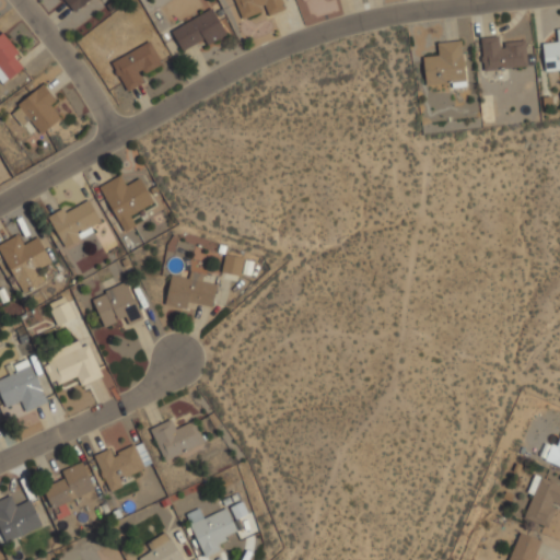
[(65,0),(73,12),(90,0),(65,0)]
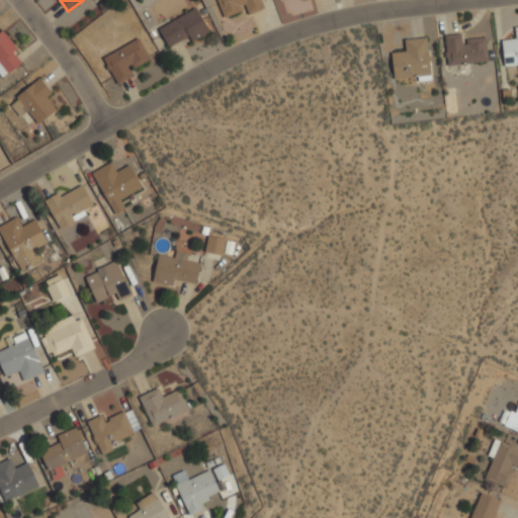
[(217,0),(224,17),(245,9),(247,15),(263,8),(259,0),(217,0)]
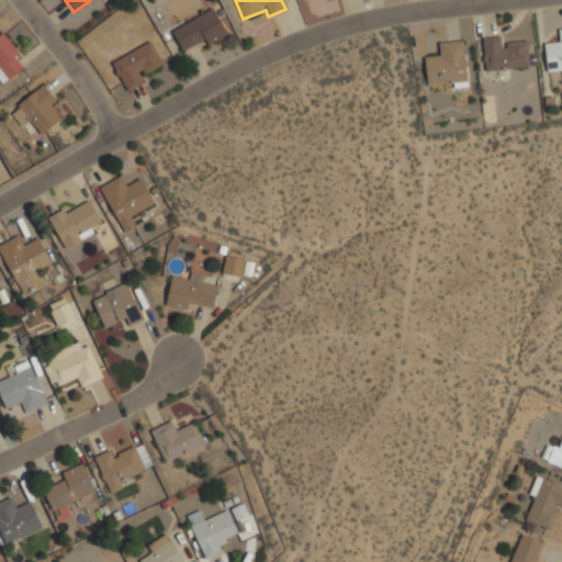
[(171,31),(183,52),(204,38),(208,45),(227,35),(212,8),(171,31)]
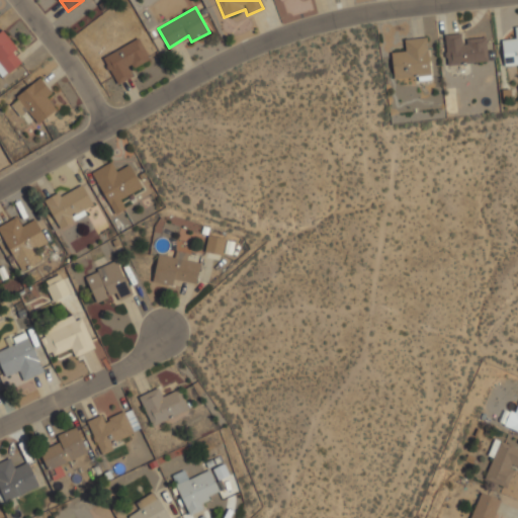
[(504,67),(517,65),(517,26),(514,27),(515,38),(501,39),(504,67)]
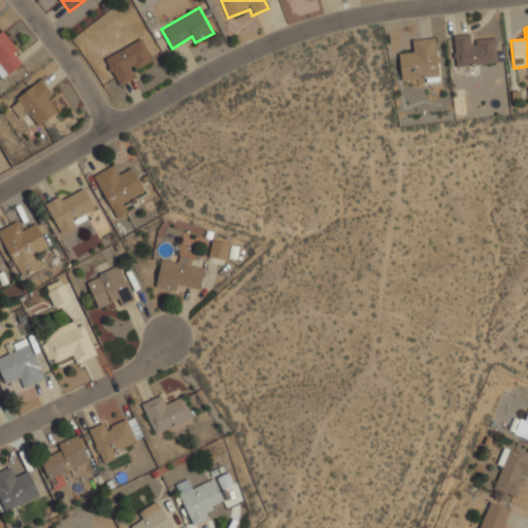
[(0,32),(0,71),(3,76),(25,62),(2,31),(0,32)]
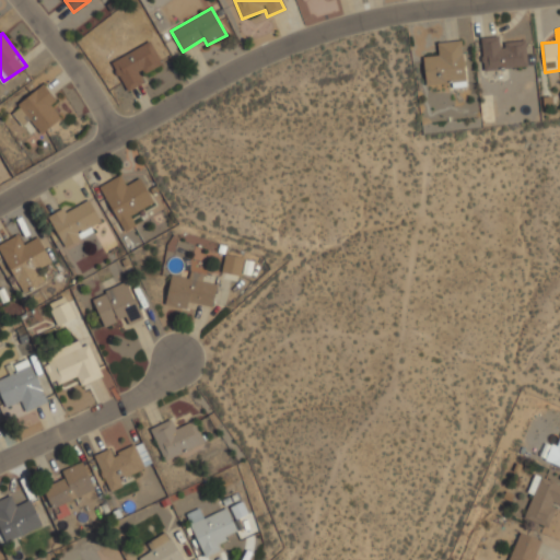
[(525,41),(501,42),(500,36),(480,37),(482,70),(527,68),(525,41)]
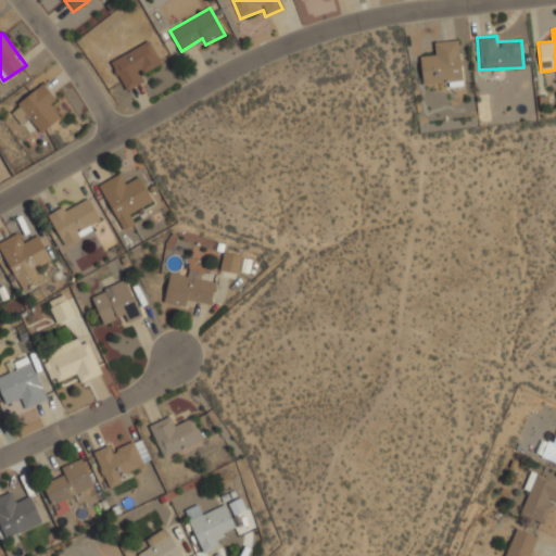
[(419,57),(422,85),(447,81),(449,87),(463,86),(457,40),(433,42),(434,55),(419,57)]
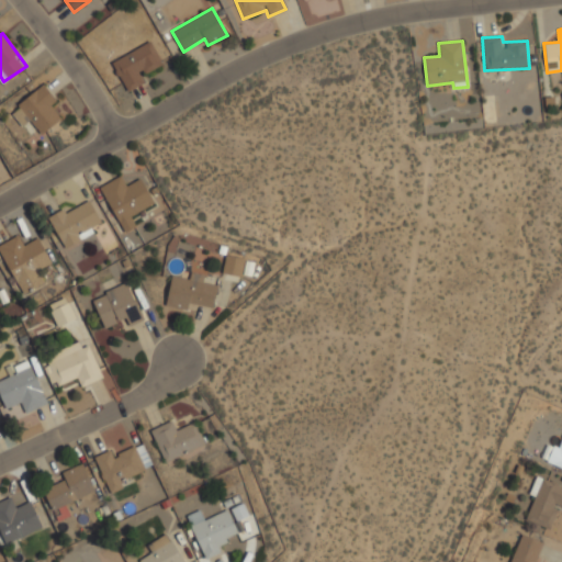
[(142,76),(163,65),(150,42),(111,63),(127,91),(145,82),(142,76)]
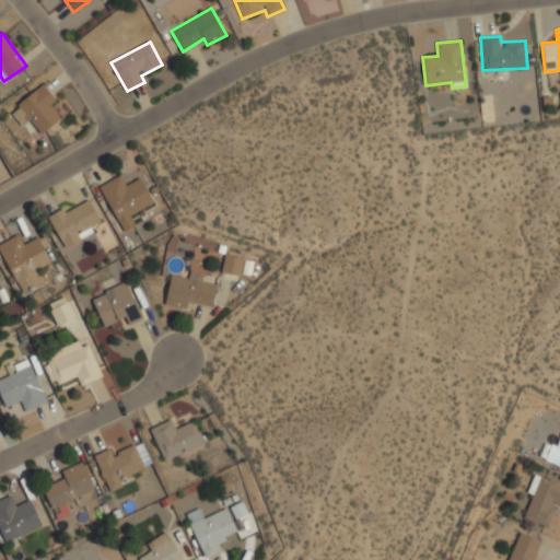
[(31,121),(41,132),(58,119),(49,107),(56,102),(43,83),(9,111),(23,128),(31,121)]
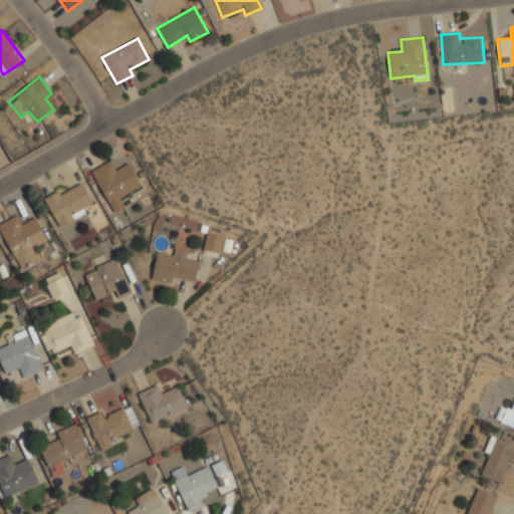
[(115,171),(110,161),(91,171),(112,213),(124,208),(119,198),(141,187),(129,164),(115,171)]
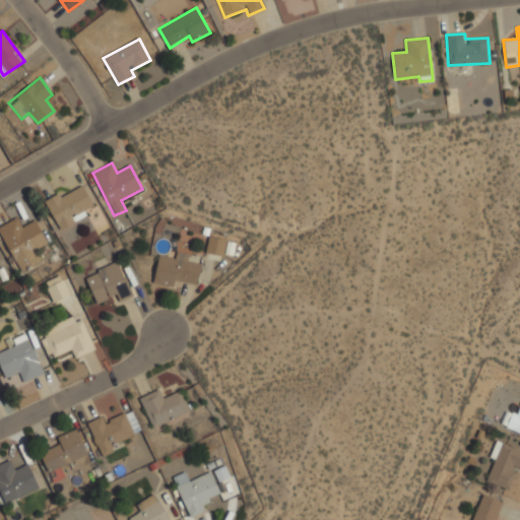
[(59,231),(87,216),(84,210),(93,206),(83,186),(60,197),(58,194),(45,200),(59,231)]
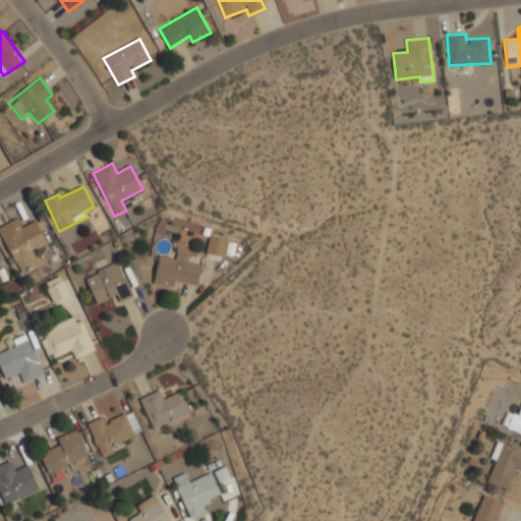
[(0,226),(0,235),(20,272),(41,261),(36,250),(48,243),(35,221),(21,228),(15,218),(0,226)]
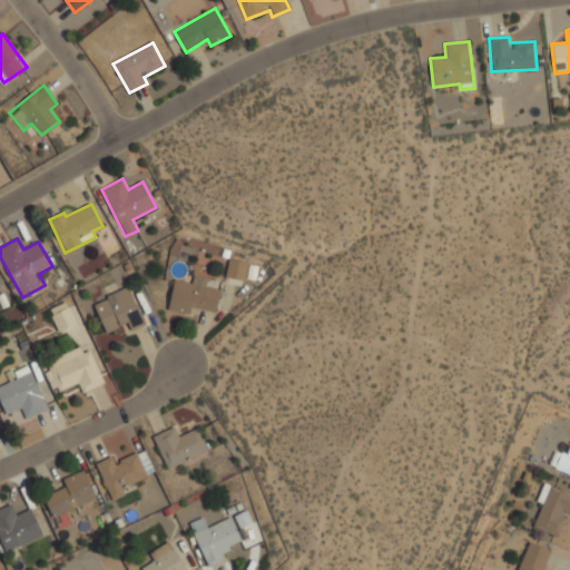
[(248,263),(228,259),(225,277),(245,282),(248,263)]
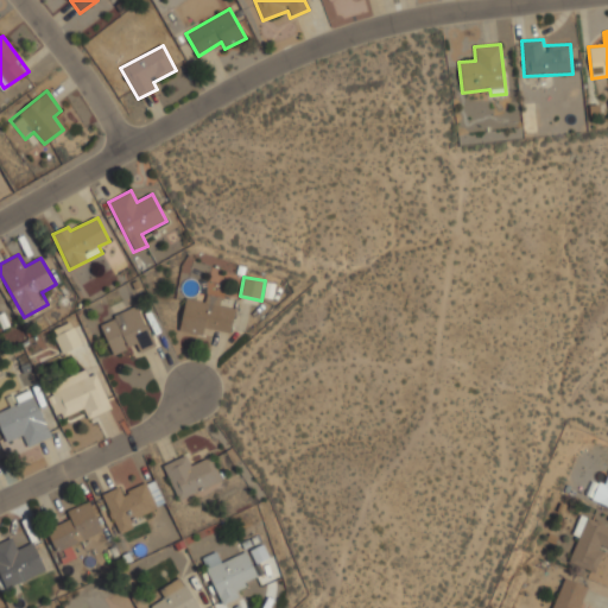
[(179,331),(202,336),(204,328),(230,333),(235,309),(219,305),(221,297),(207,295),(204,302),(185,298),(179,331)]
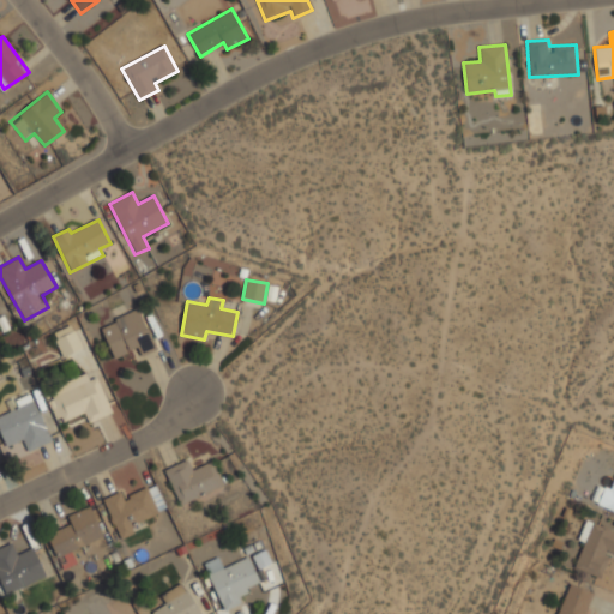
[(101,326),(114,359),(138,349),(140,356),(156,350),(139,309),(101,326)]
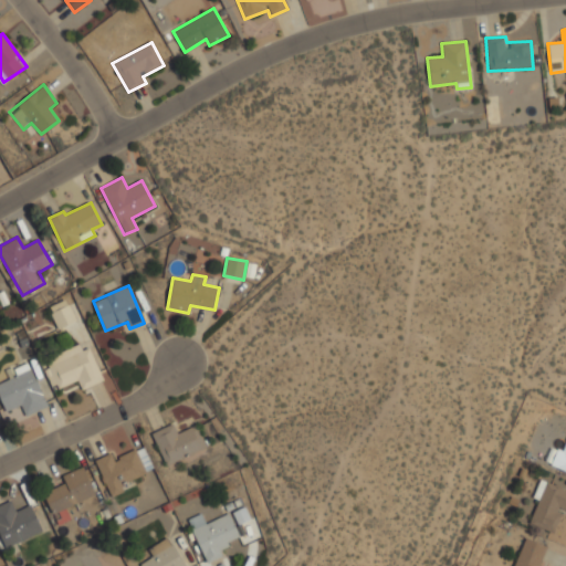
[(76,321),(66,300),(48,307),(59,329),(76,321)]
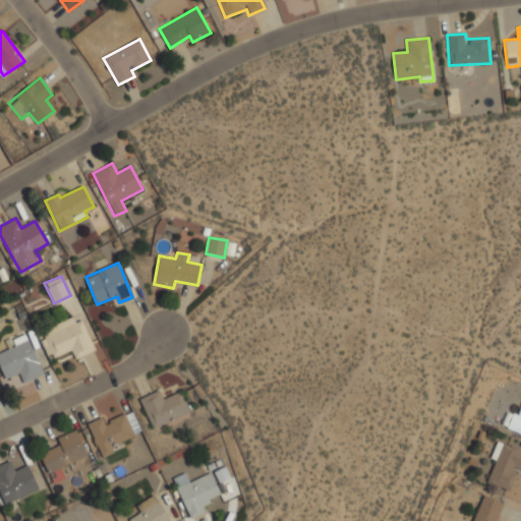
[(41,331),(71,315),(75,323),(80,320),(95,350),(75,359),(70,349),(53,357),(51,353),(47,355),(40,341),(44,339),(41,331)]
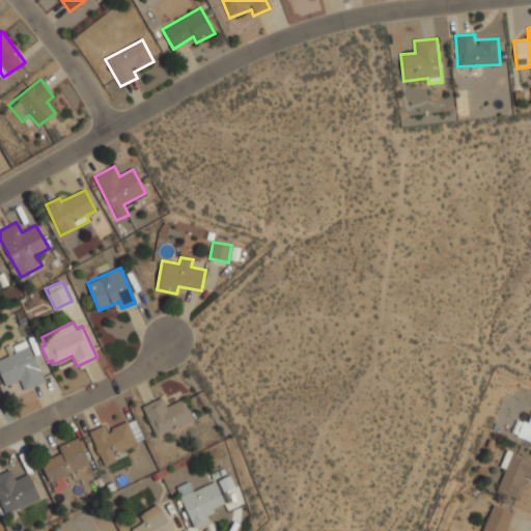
[(0,374),(5,386),(20,381),(24,390),(45,382),(27,340),(12,345),(16,353),(0,359),(0,374)]
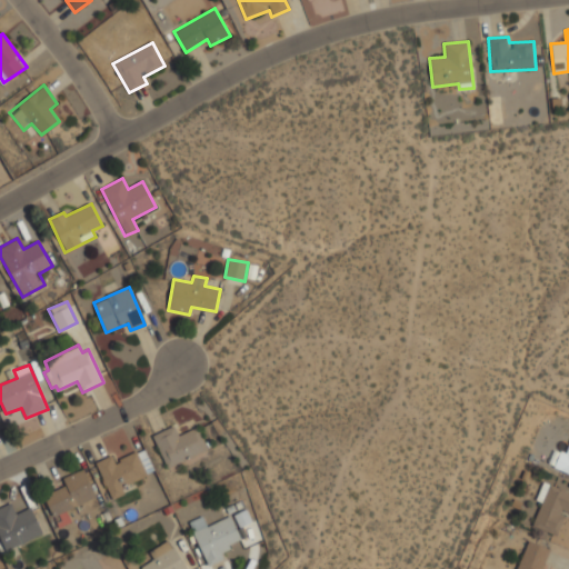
[(207,450),(197,428),(178,436),(173,426),(152,436),(167,468),(207,450)]
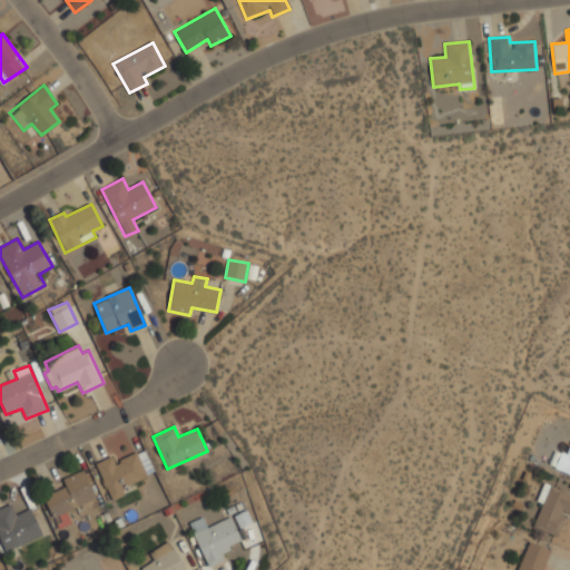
[(569,444),(567,455),(554,450),(548,467),(569,474),(569,444)]
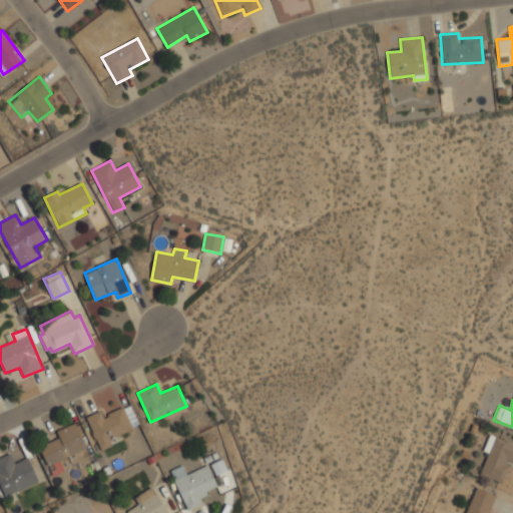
[(52,476),(47,466),(38,447),(58,438),(56,431),(74,423),(85,448),(58,460),(63,471),(52,476)]
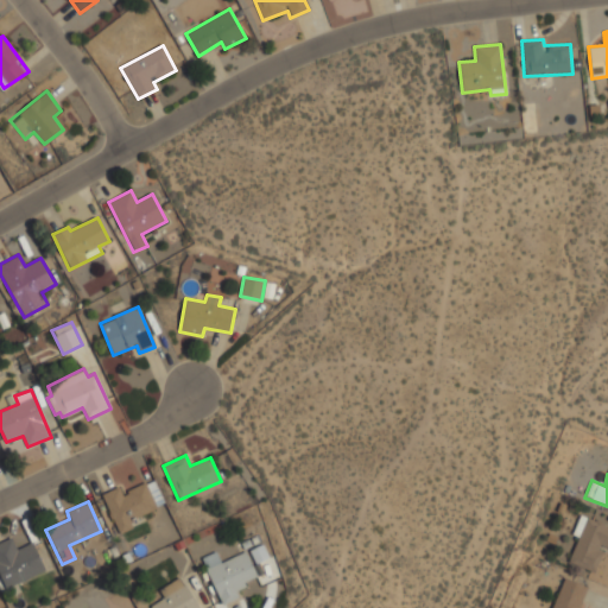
[(569,564),(595,571),(603,546),(607,548),(607,525),(578,517),(572,536),(577,537),(569,564)]
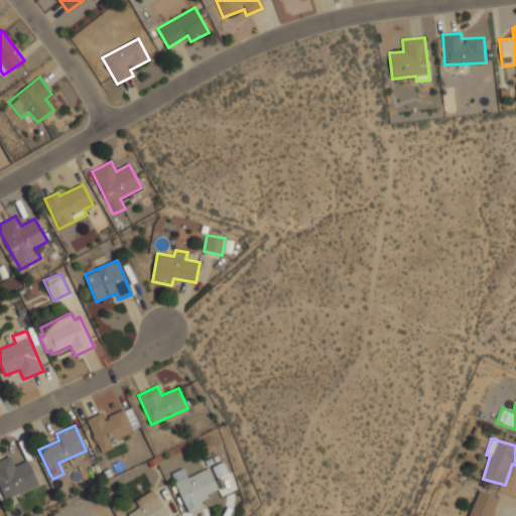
[(0,460),(0,489),(5,500),(38,485),(27,460),(14,467),(9,456),(0,460)]
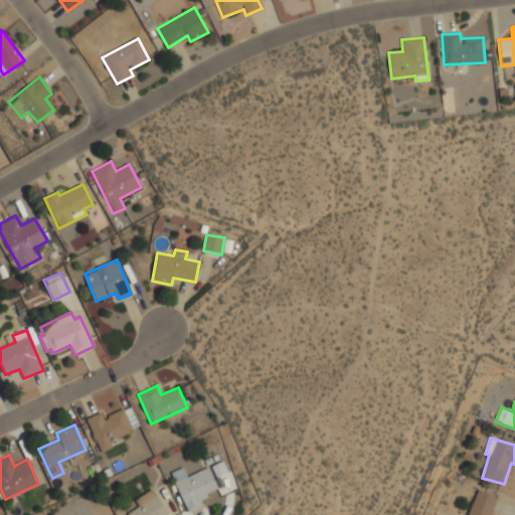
[(211,467),(216,478),(227,472),(222,461),(211,467)]
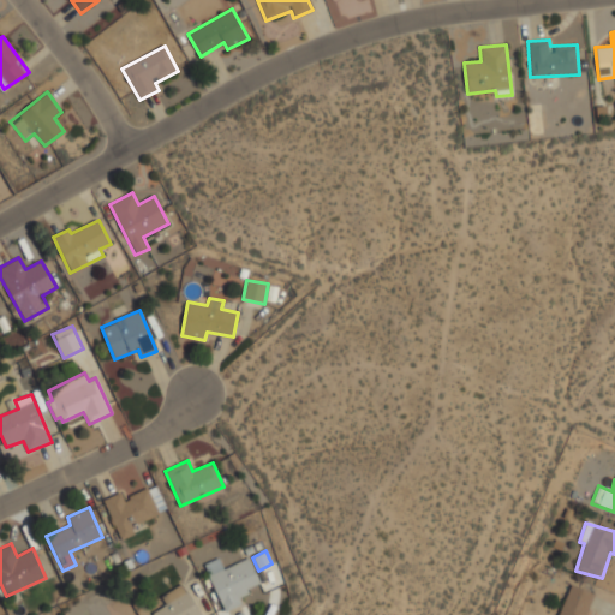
[(204,565),(224,613),(243,604),(238,595),(260,585),(249,557),(224,568),(219,557),(204,565)]
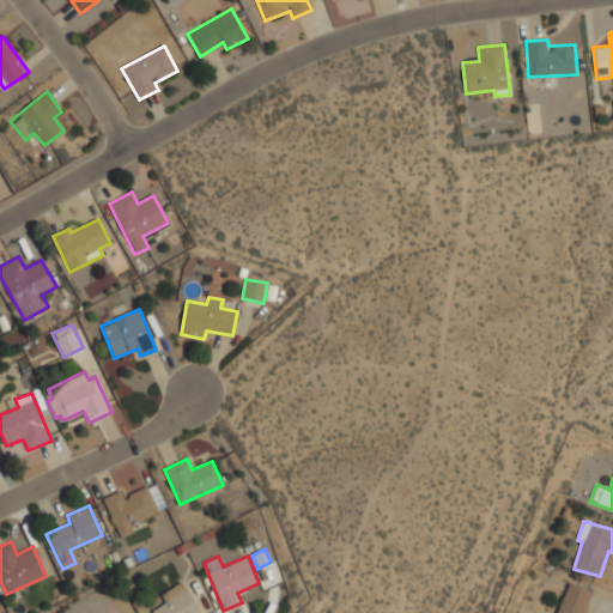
[(262,589),(281,582),(273,563),(255,570),(262,589)]
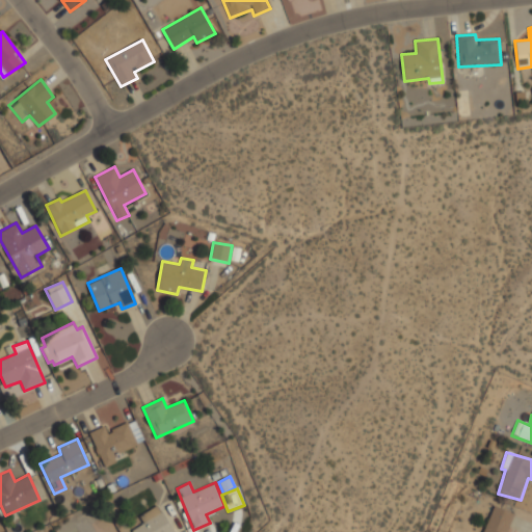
[(132,531),(131,530),(142,523),(138,516),(156,505),(160,512),(161,511),(175,531),(132,531)]
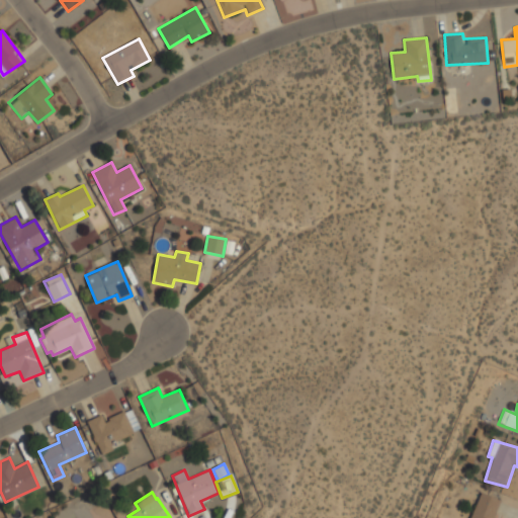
[(469,517),(496,517),(494,517),(500,500),(481,493),(469,517)]
